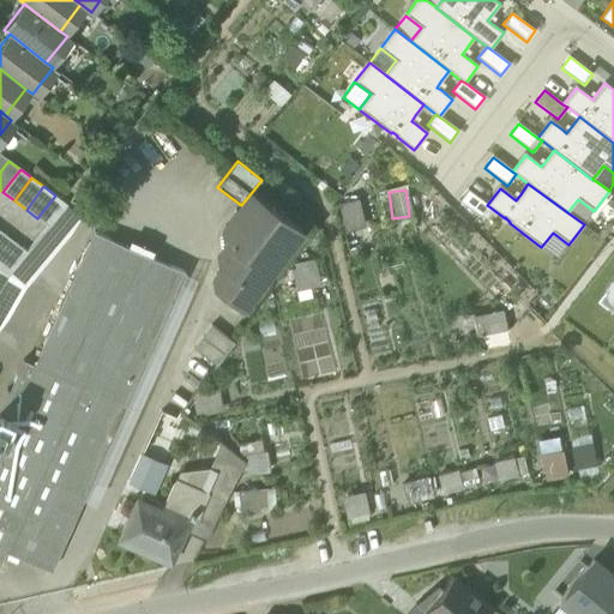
[(482,220),(491,208),(487,205),(468,191),(459,202),(482,220)]
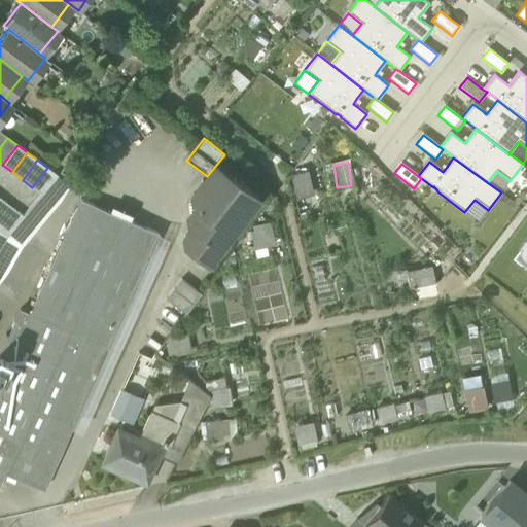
[(186,250),(207,265),(258,197),(216,165),(207,176),(192,195),(195,208),(188,215),(190,229),(185,236),(186,250)]
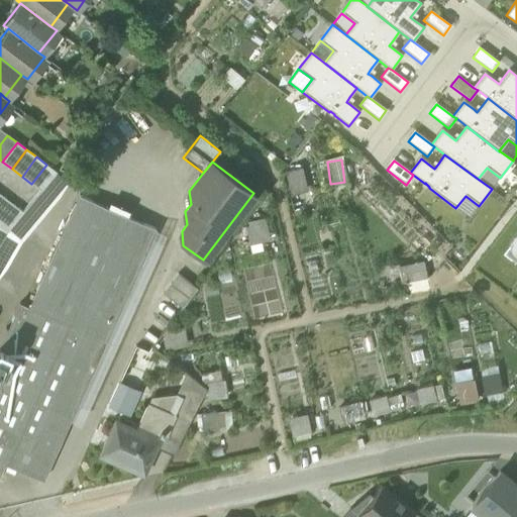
[(57,173),(46,165),(31,184),(41,191),(57,173)]
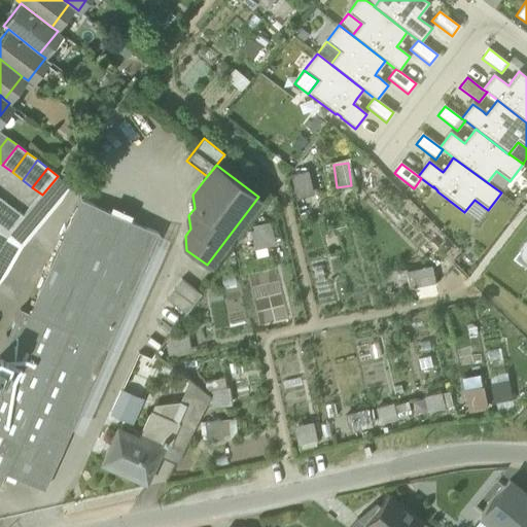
[(290,173),(293,196),(312,194),(309,171),(290,173)]
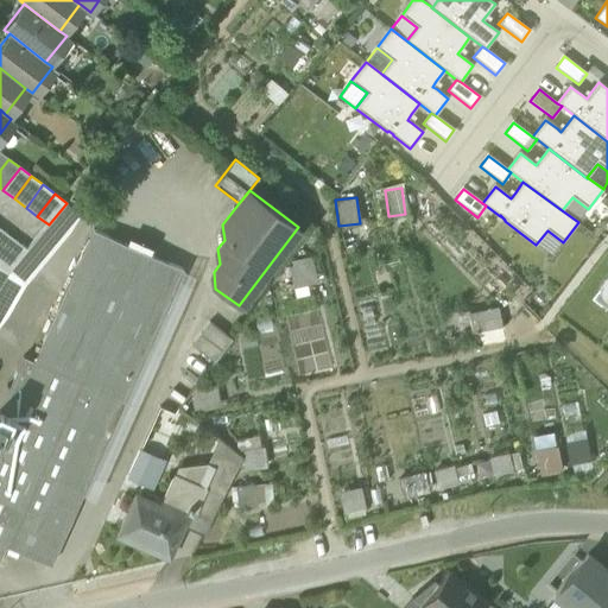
[(10,271),(26,284),(65,239),(80,214),(67,203),(49,225),(26,251),(10,271)]
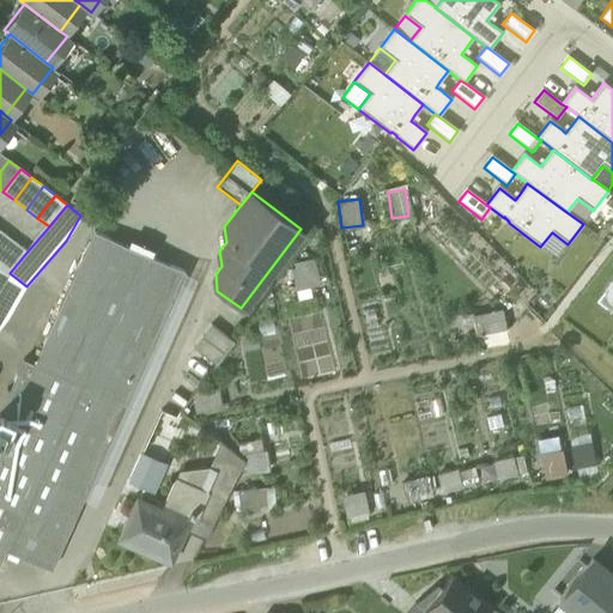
[(552,232),(540,247),(556,259),(568,244),(552,232)]
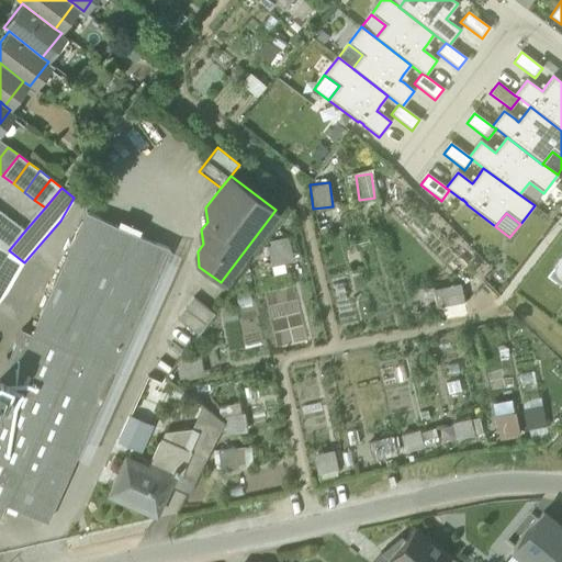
[(86,215),(31,336),(7,390),(0,386),(0,501),(6,504),(36,435),(77,454),(169,250),(86,215)]
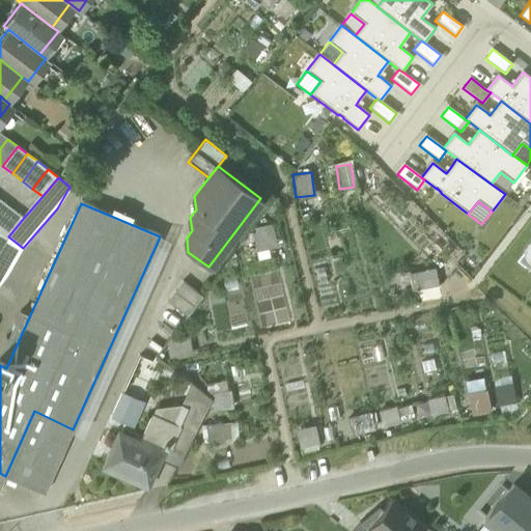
[(0,230),(15,212),(5,204),(0,210),(0,230)]
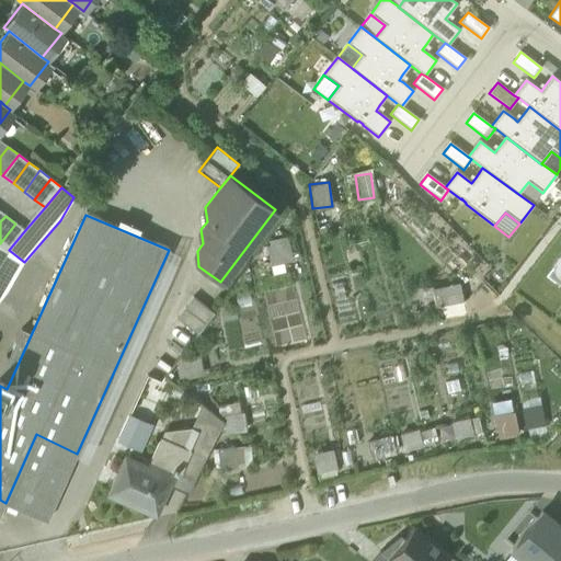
[(0,243),(0,247),(7,252),(9,250),(24,231),(15,224),(0,243)]
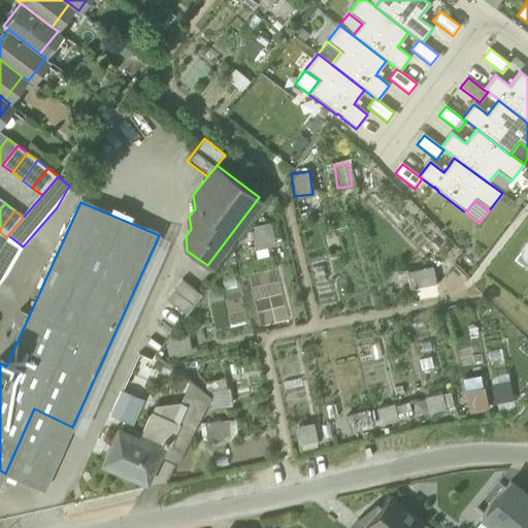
[(274,243),(270,222),(250,226),(254,248),(274,243)]
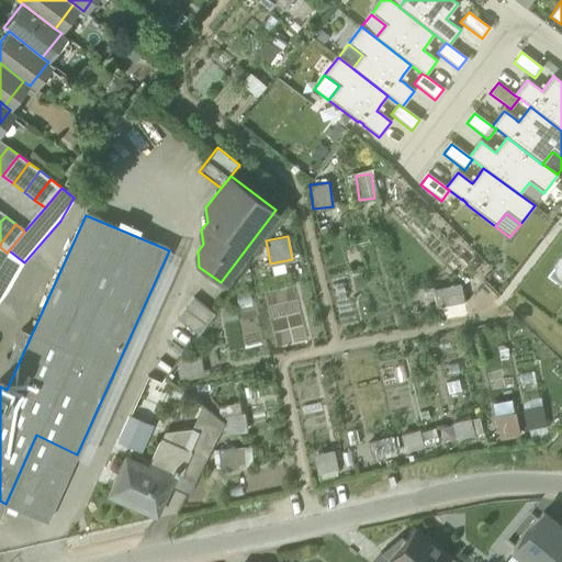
[(0,247),(0,302),(8,291),(24,262),(9,250),(7,253),(0,247)]
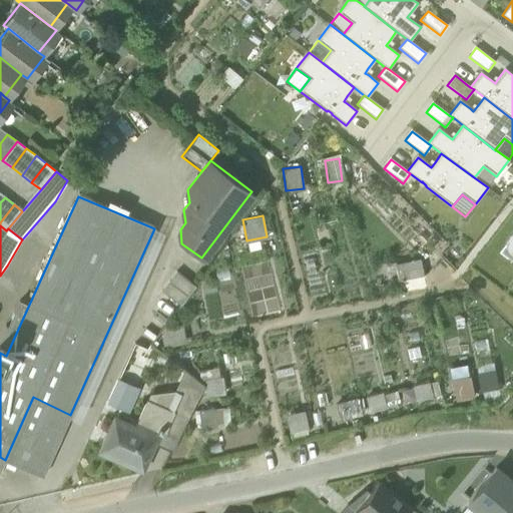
[(512,251),(506,246),(501,252),(512,262),(512,251)]
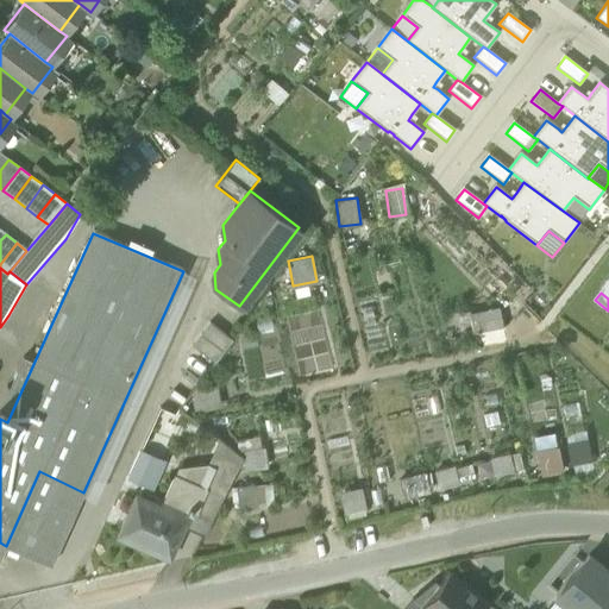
[(500,308),(473,313),(477,332),(503,327),(500,308)]
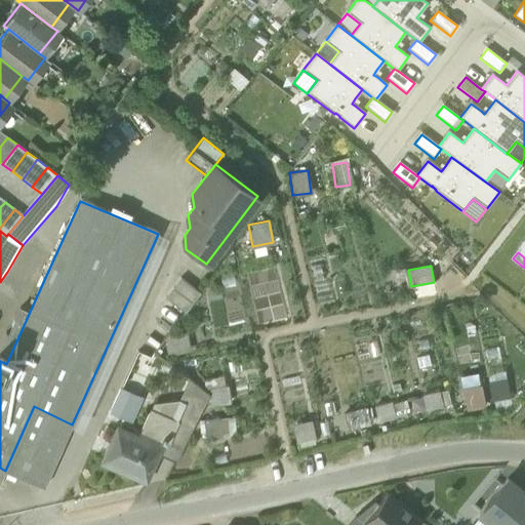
[(165,297),(185,312),(199,292),(179,278),(165,297)]
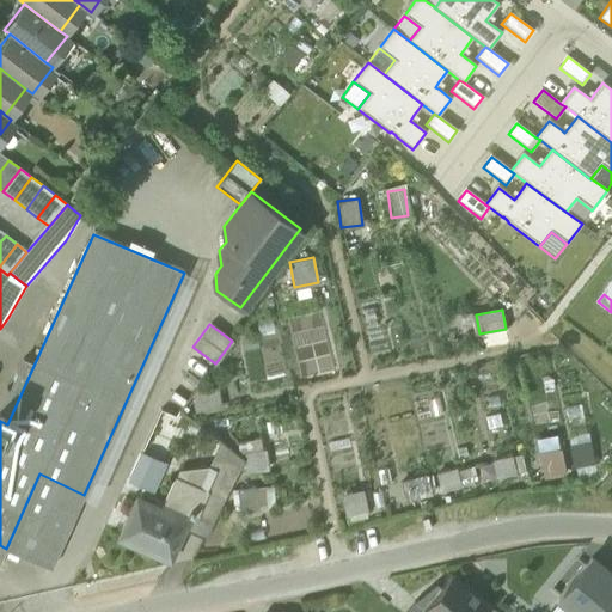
[(5,391),(0,402),(0,421),(7,424),(34,366),(22,361),(8,392),(5,391)]
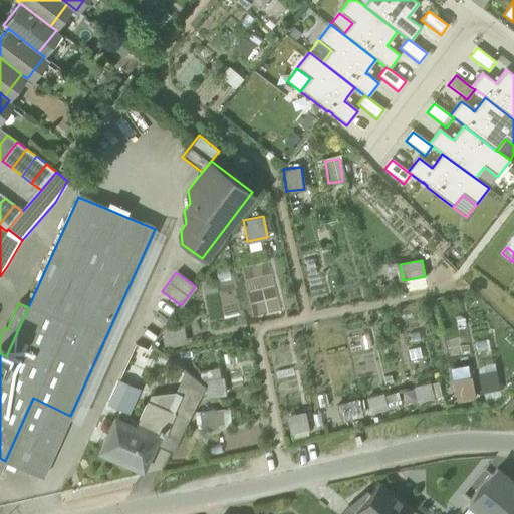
[(477,365),(481,393),(499,390),(494,362),(477,365)]
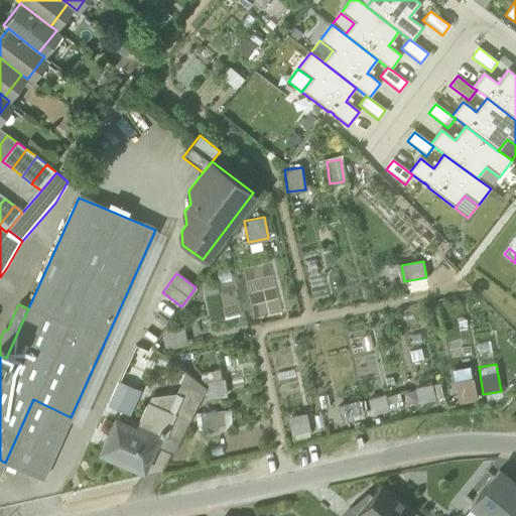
[(150,397),(147,404),(174,415),(191,377),(186,374),(177,393),(150,397)]
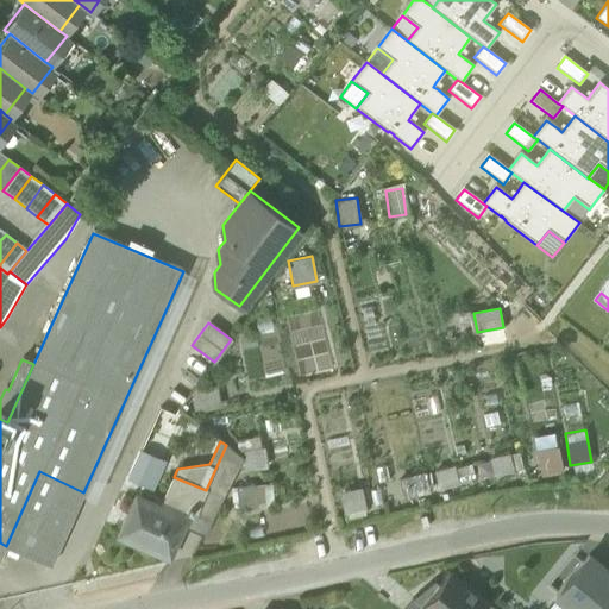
[(226,445),(206,490),(209,493),(223,498),(243,458),(226,445)]
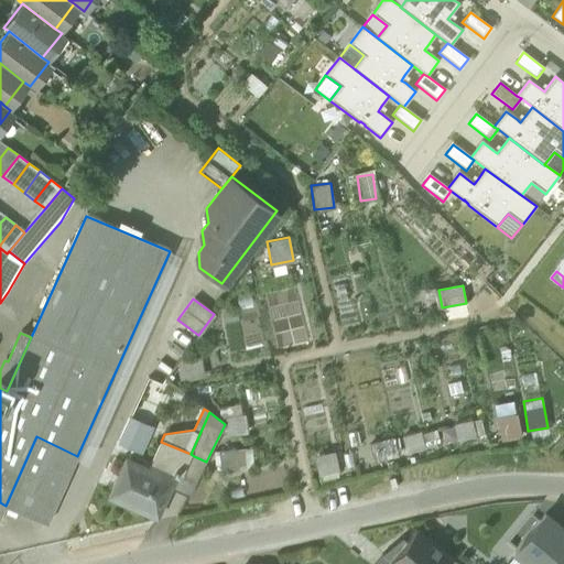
[(518,414),(496,416),(497,440),(519,438),(518,414)]
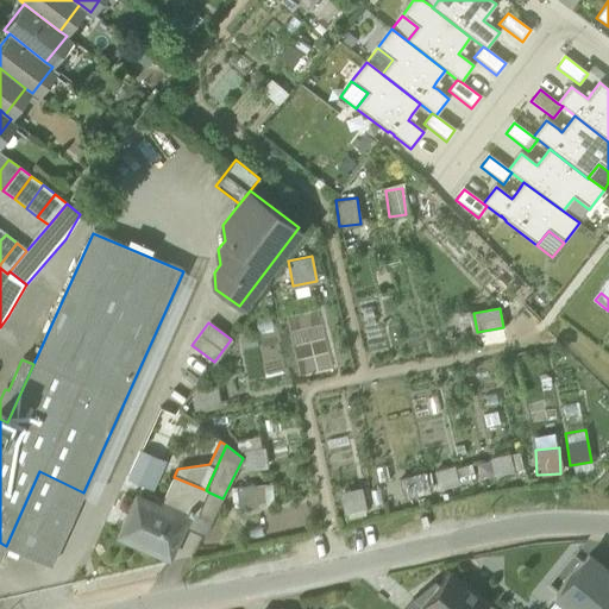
[(140,449),(126,478),(154,490),(167,460),(140,449)]
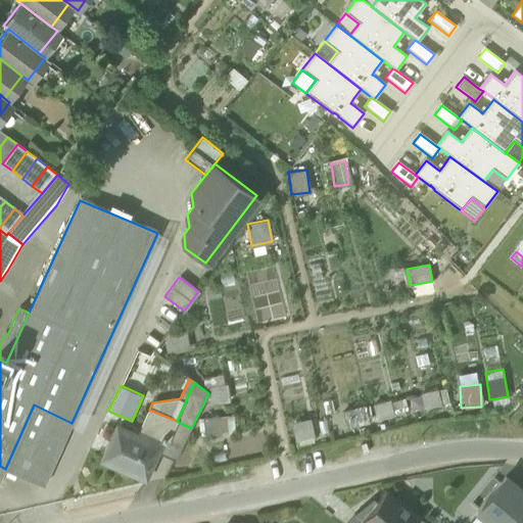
[(441,387),(371,403),(375,419),(444,402),(441,387)]
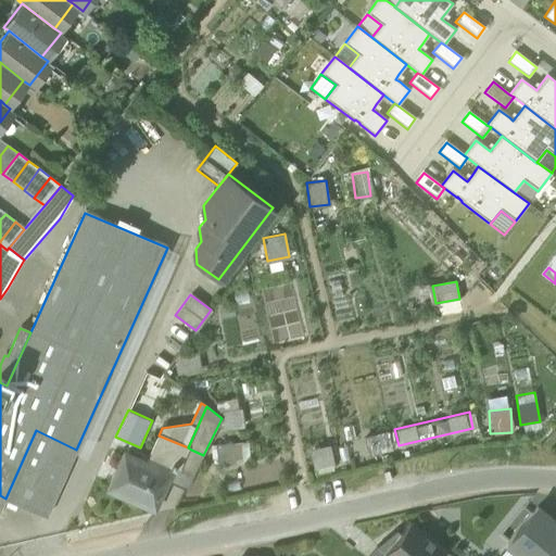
[(5,498),(47,517),(76,450),(36,430),(5,498)]
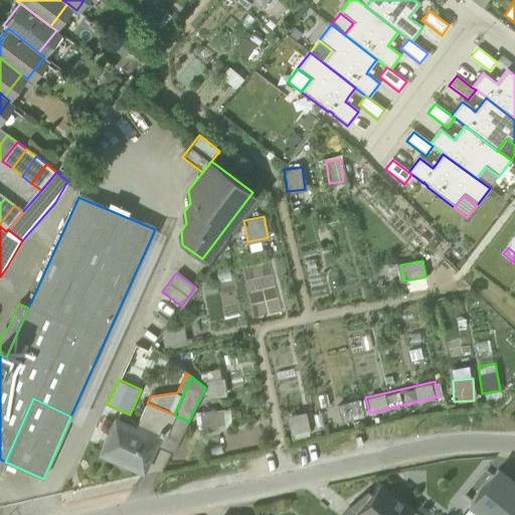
[(358,398),(338,402),(341,419),(361,416),(358,398)]
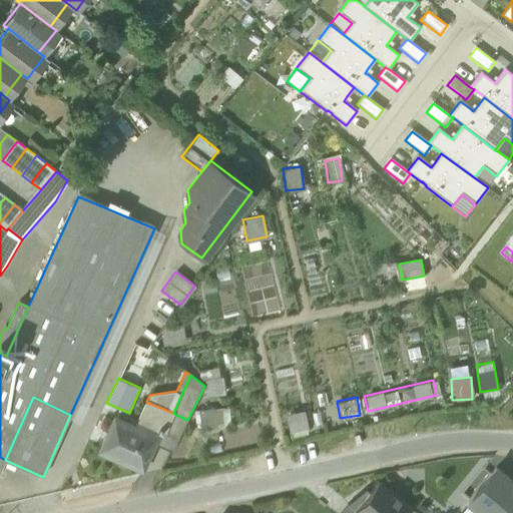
[(146,402),(134,429),(156,439),(164,443),(176,415),(173,413),(146,402)]
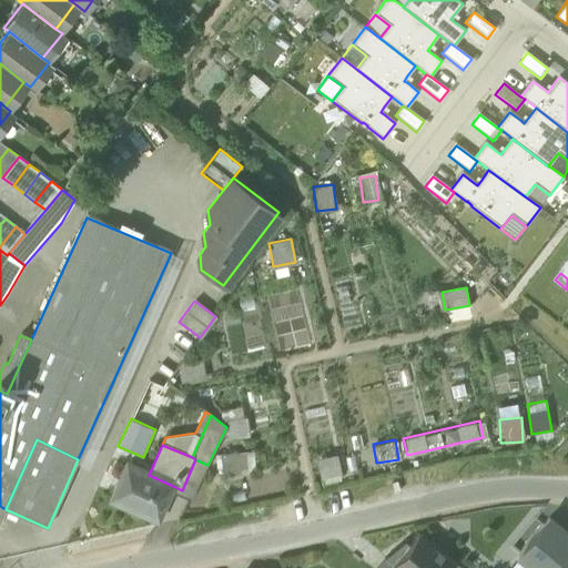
[(252,470),(251,450),(220,453),(221,472),(252,470)]
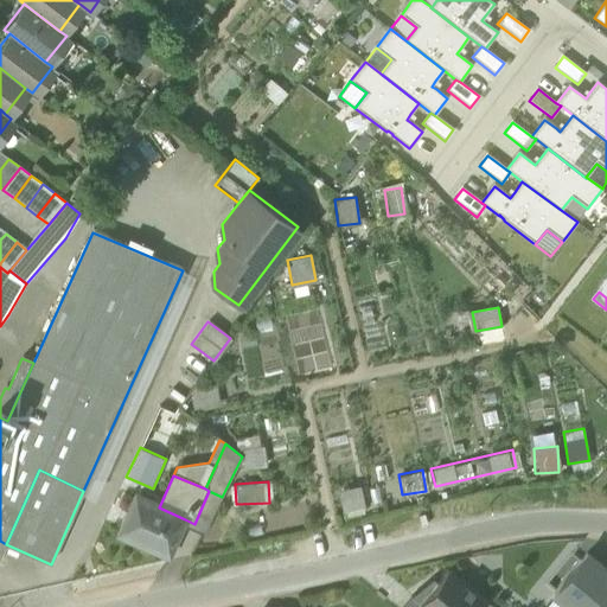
[(359,484),(338,487),(342,512),(363,510),(359,484)]
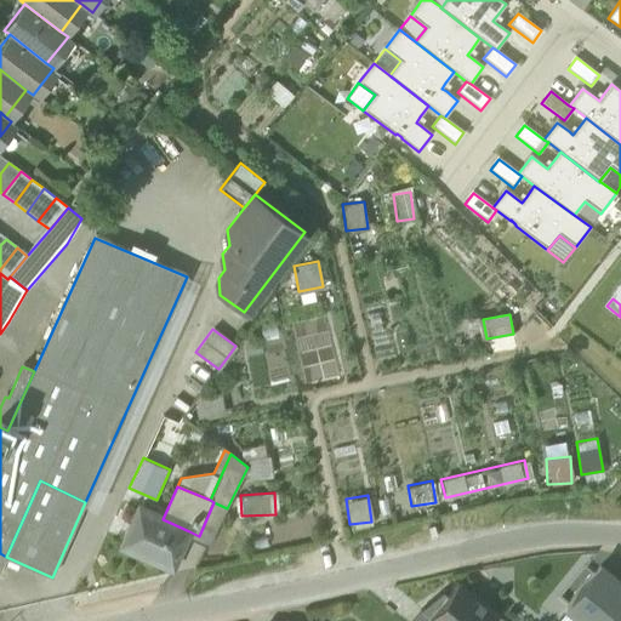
[(199,536),(211,541),(227,508),(214,502),(199,536)]
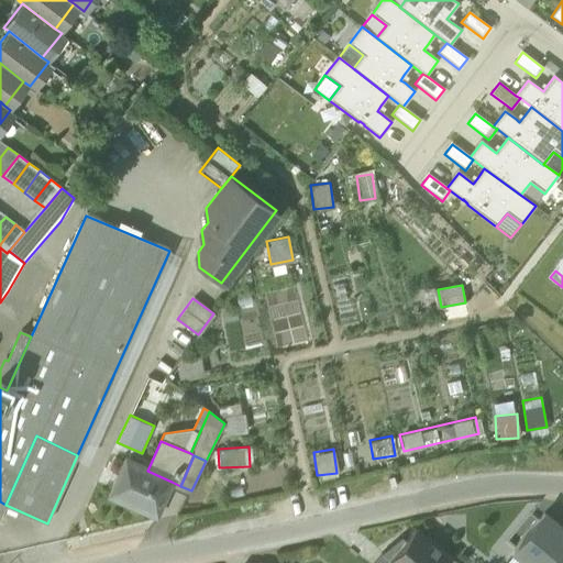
[(156,517),(172,482),(147,471),(128,462),(111,497),(156,517)]
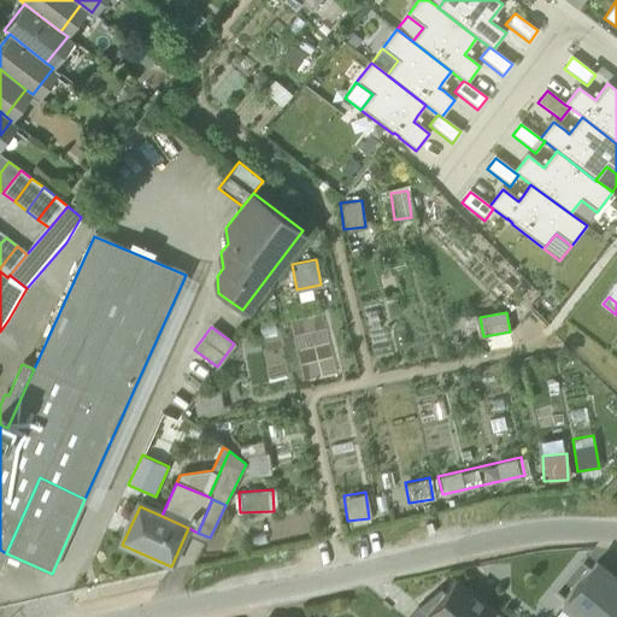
[(616,580),(597,564),(563,605),(565,607),(577,616),(601,616),(611,606),(616,598),(616,580)]
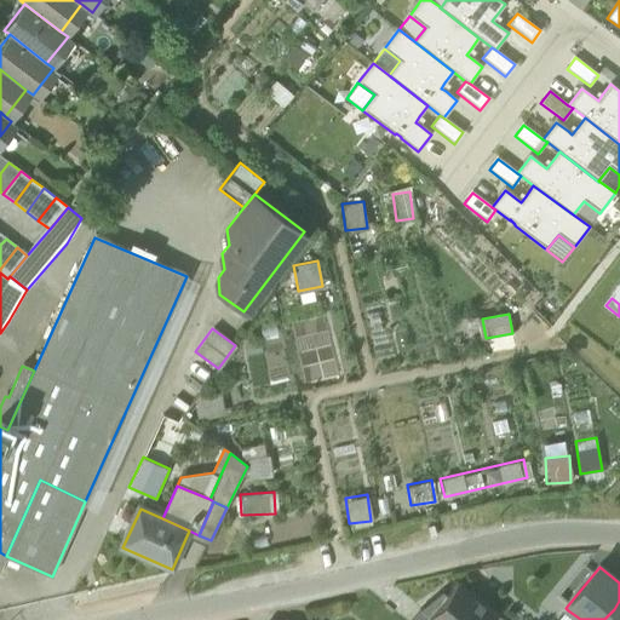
[(430,619),(493,619),(497,616),(457,584),(429,616),(429,618),(430,619)]
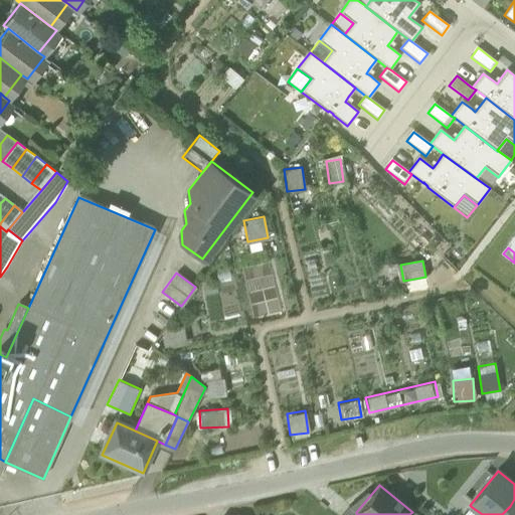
[(342,514),(357,514),(356,513),(356,512),(349,506),(342,514)]
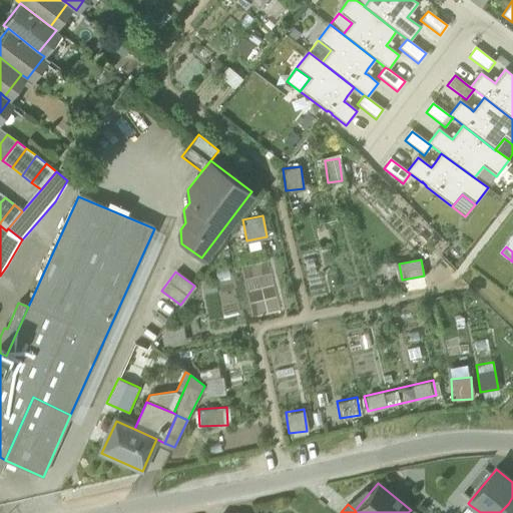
[(512,512),(512,508),(508,504),(500,512),(512,512)]
